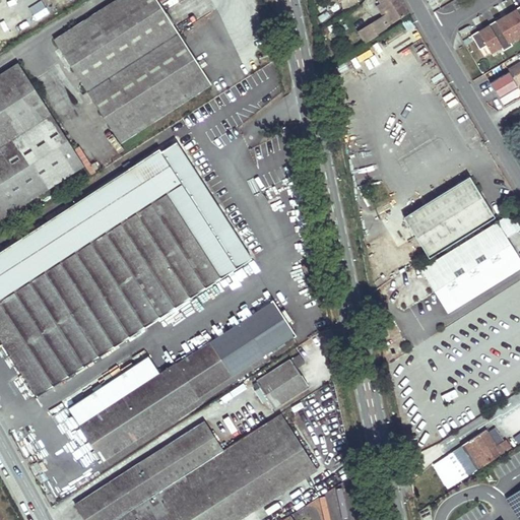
[(157,0),(115,0),(55,39),(121,142),(211,83),(157,0)]
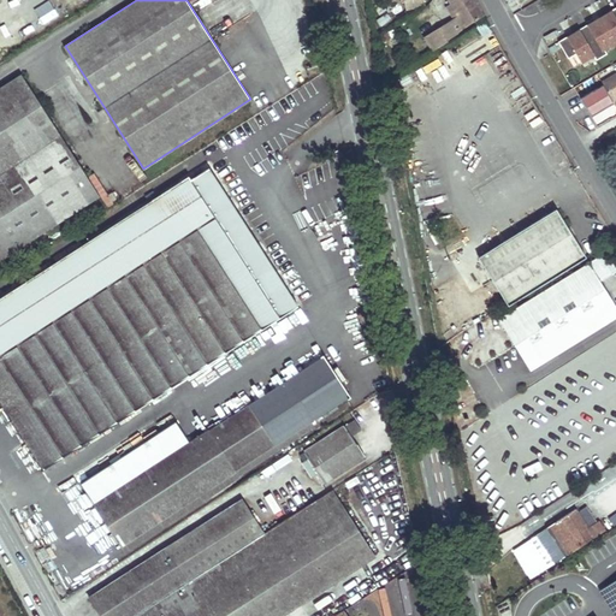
[(449,0),(452,4),(458,13),(466,25),(484,15),(474,0),(449,0)]
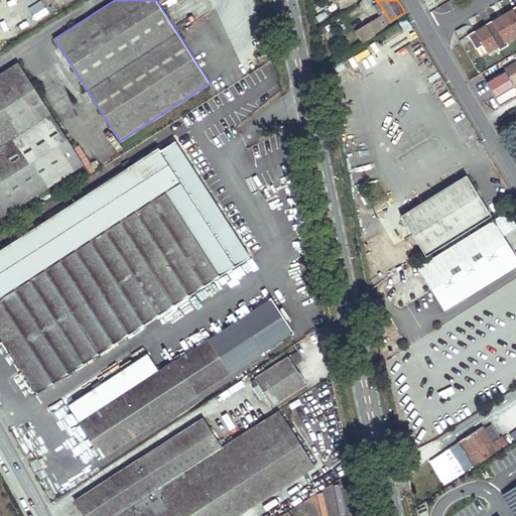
[(379,3),(374,6),(379,14),(384,11),(379,3)]
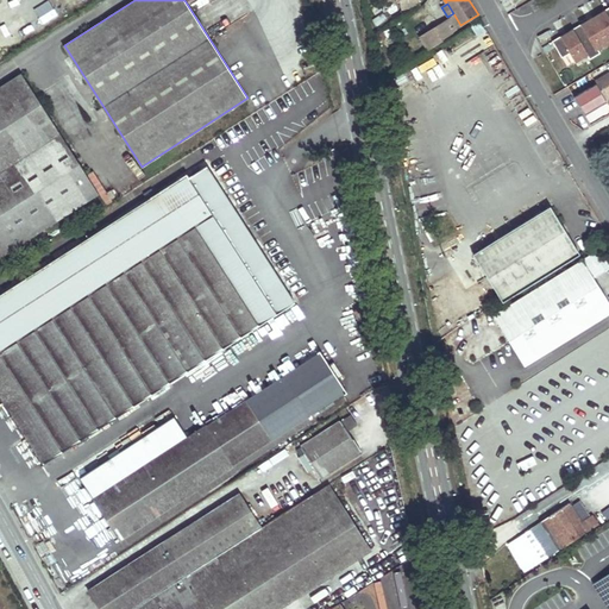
[(552,42),(563,57),(571,52),(576,61),(586,55),(590,60),(601,54),(597,48),(608,41),(608,7),(604,11),(604,12),(582,25),(582,24),(572,30),(573,31),(562,37),(562,36),(552,42)]
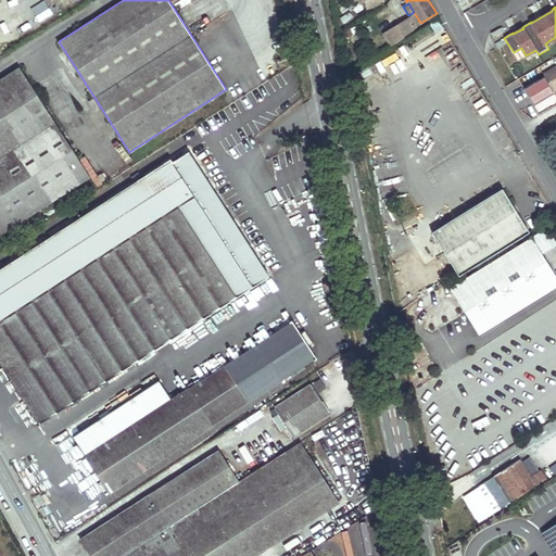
[(397,24),(382,34),(390,45),(405,35),(404,34),(411,29),(406,23),(400,27),(397,24)]
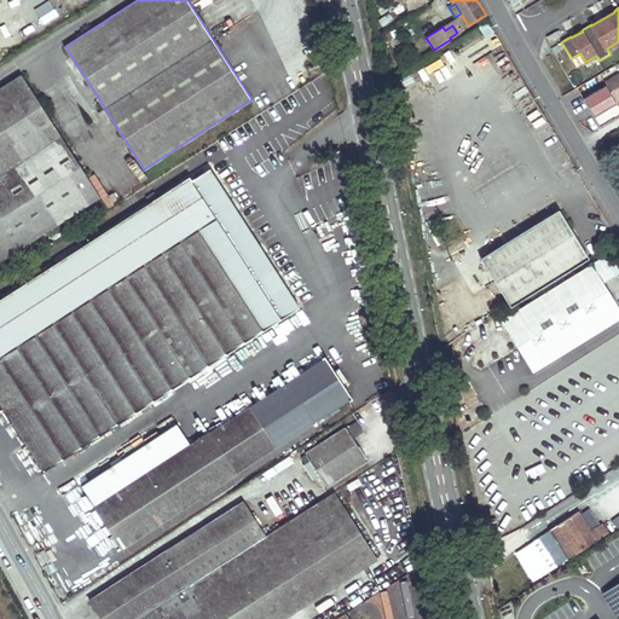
[(615,102),(618,99),(618,74),(605,84),(606,86),(584,99),(595,116),(617,104),(615,102)]
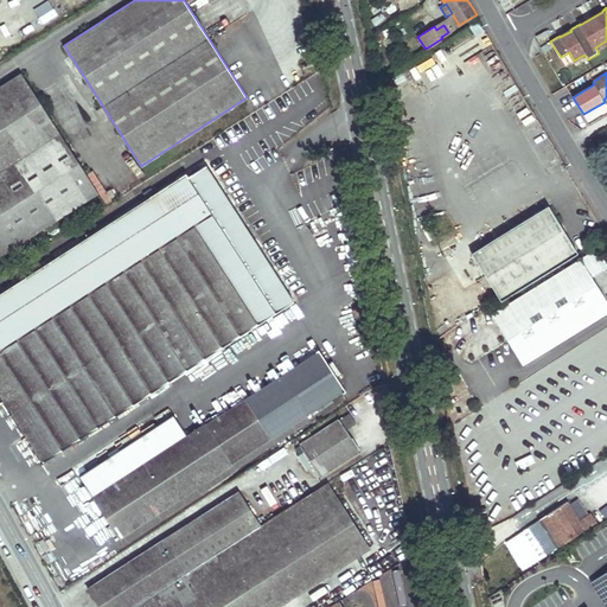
[(21,74),(0,87),(0,256),(98,193),(21,74)]
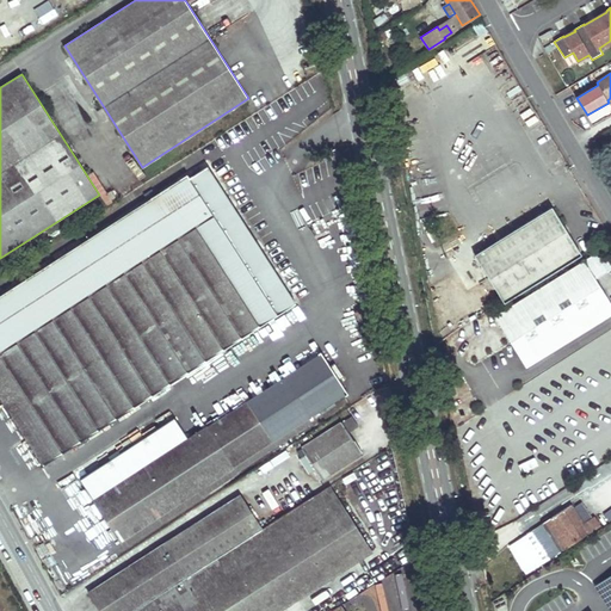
[(190,178),(187,174),(0,294),(0,396),(44,466),(296,304),(208,166),(190,178)]
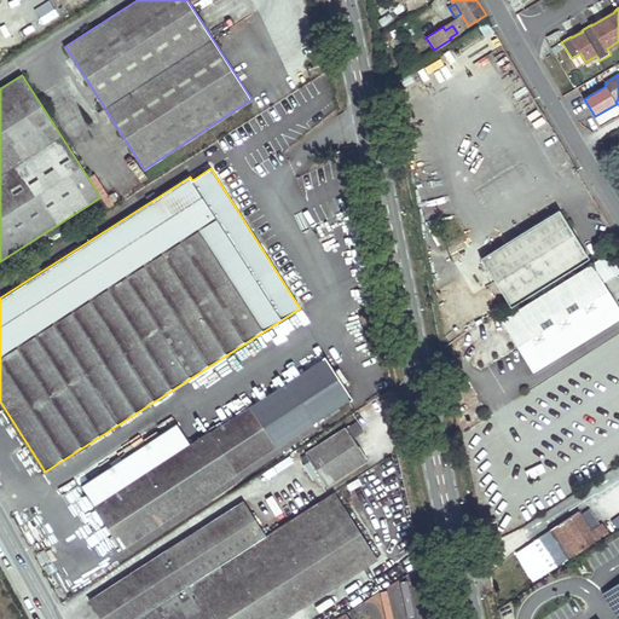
[(481,258),(510,306),(589,258),(560,209),(481,258)]
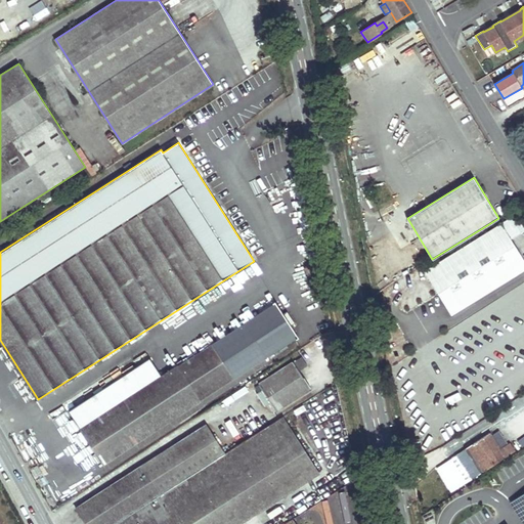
[(523,208),(521,204),(513,208),(515,212),(523,208)]
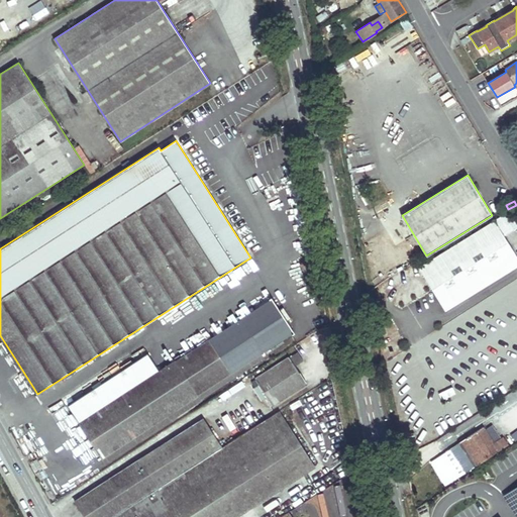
[(516,266),(516,254),(506,238),(516,232),(506,217),(420,272),(445,311),(516,266)]
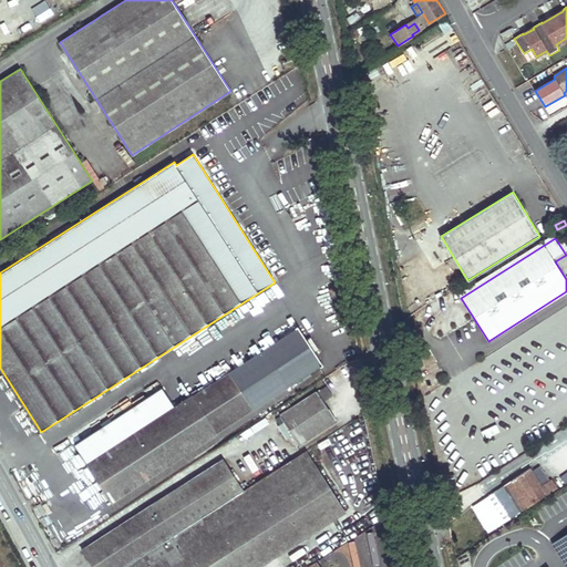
[(466,320),(453,298),(430,312),(434,320),(442,334),(466,320)]
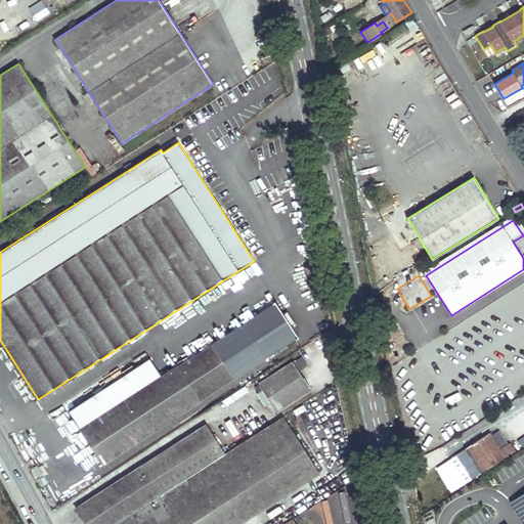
[(401,296),(398,298),(405,310),(408,309),(401,296)]
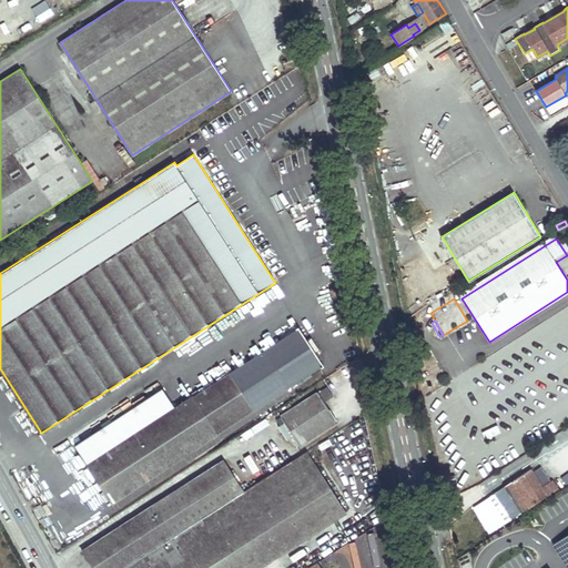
[(295,327),(296,328),(174,408),(162,388),(74,445),(80,454),(87,465),(111,501),(321,366),(323,365),(314,352),(306,340),(297,326),(295,327)]
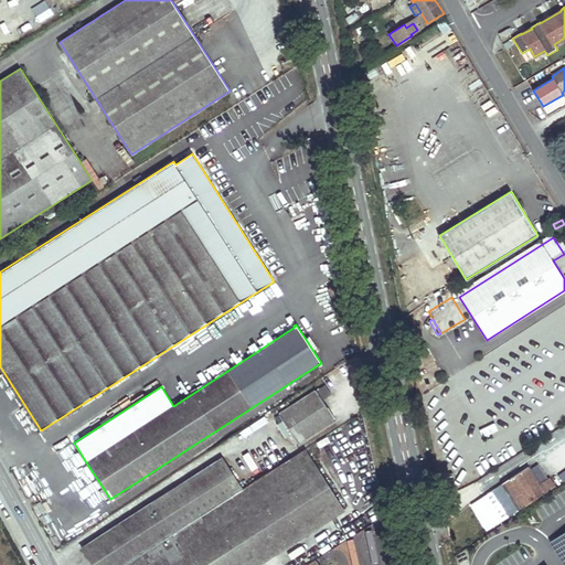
[(312,350),(317,347),(309,334),(305,338),(312,350)]
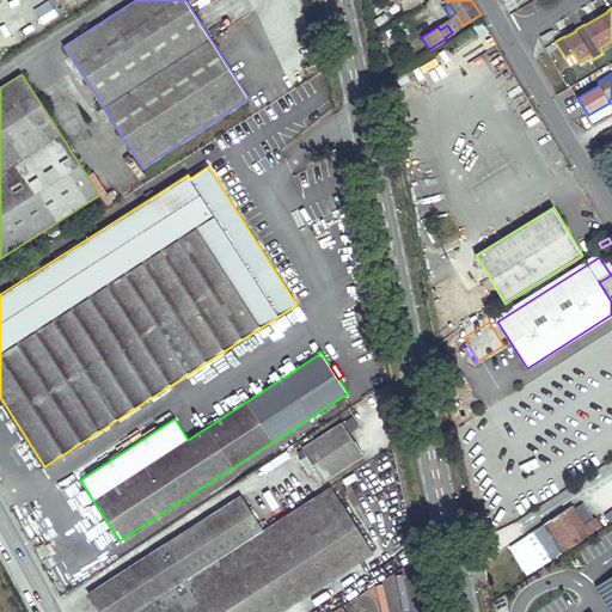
[(346,395),(120,540),(124,549),(239,475),(237,472),(348,399),(346,395)]
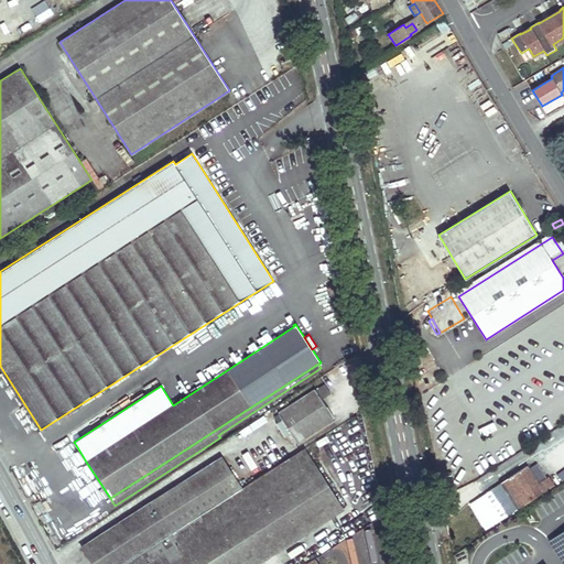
[(332,392),(325,383),(279,413),(297,441),(334,418),(322,399),(332,392)]
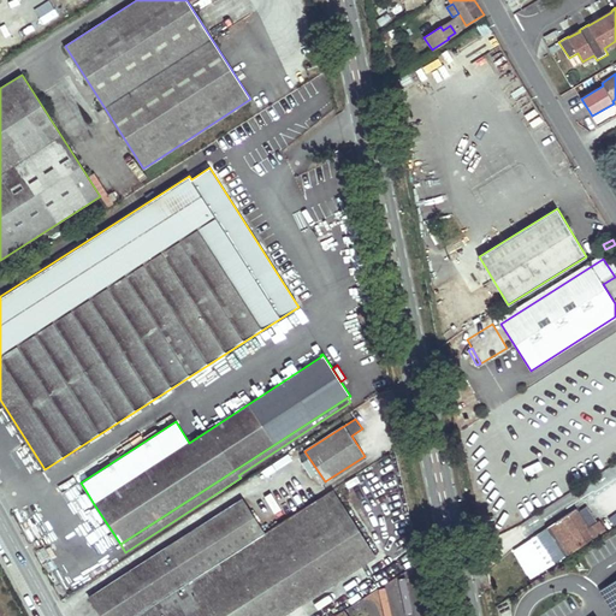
[(333,489),(265,533),(219,563),(253,615),(279,615),(375,555),(333,489)]
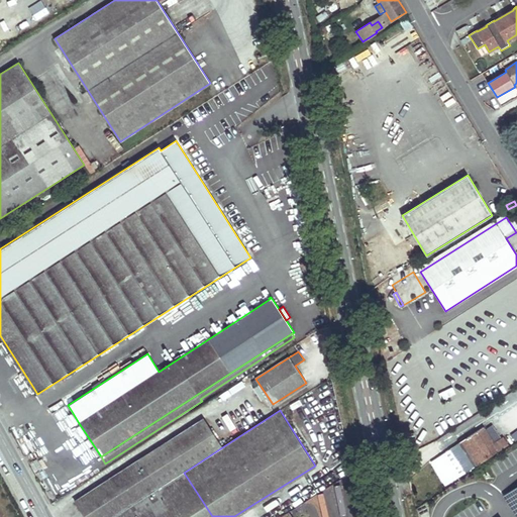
[(226,412),(220,416),(228,429),(234,425),(226,412)]
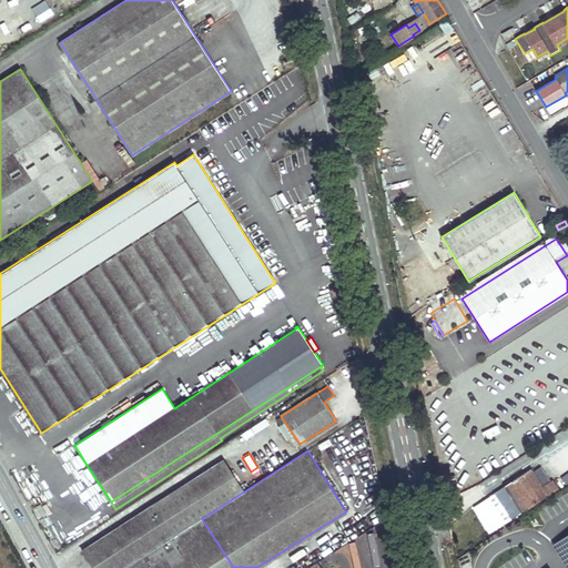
[(202,519),(244,492),(224,459),(83,550),(93,567),(124,567),(178,534),(202,519)]
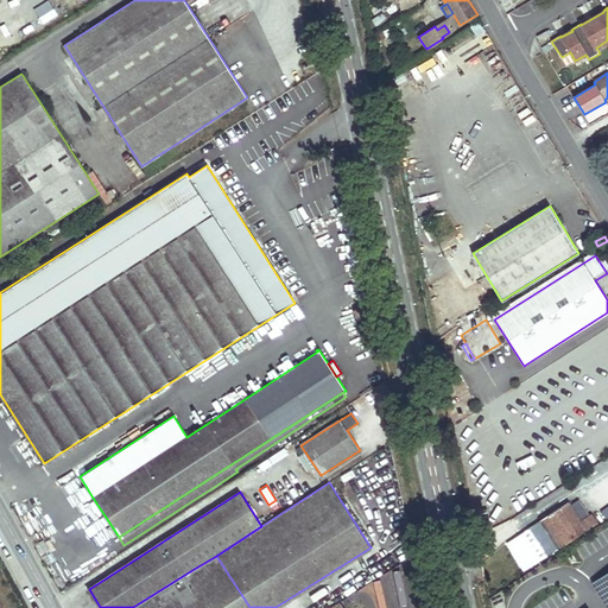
[(594,527),(587,518),(582,521),(569,501),(549,514),(568,543),(587,529),(588,531),(594,527)]
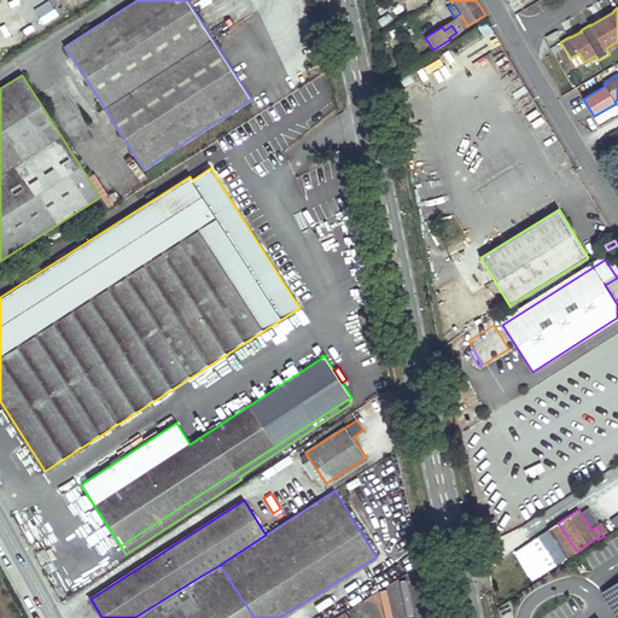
[(617,512),(596,526),(604,536),(617,525),(617,512)]
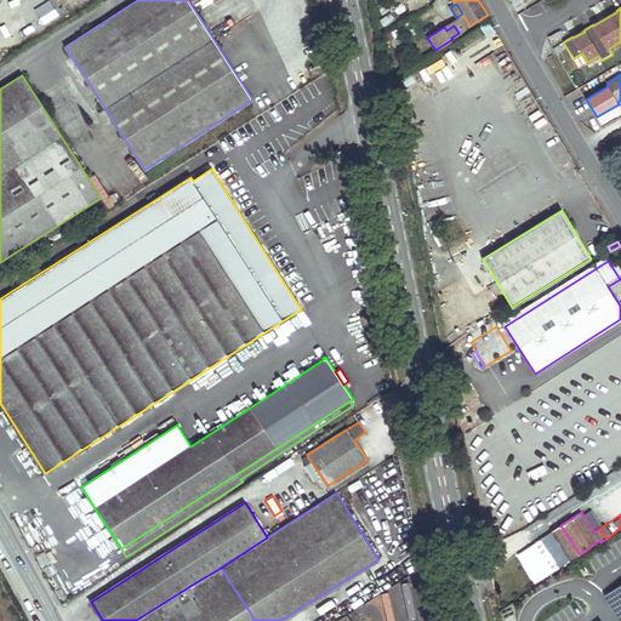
[(552,531),(570,560),(580,554),(560,525),(552,531)]
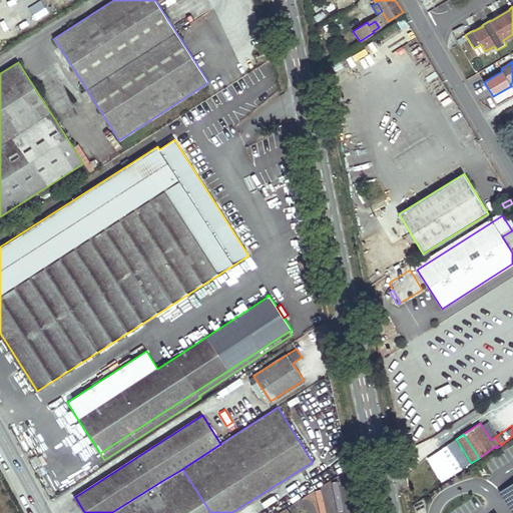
[(210,512),(182,469),(160,482),(179,512),(210,512)]
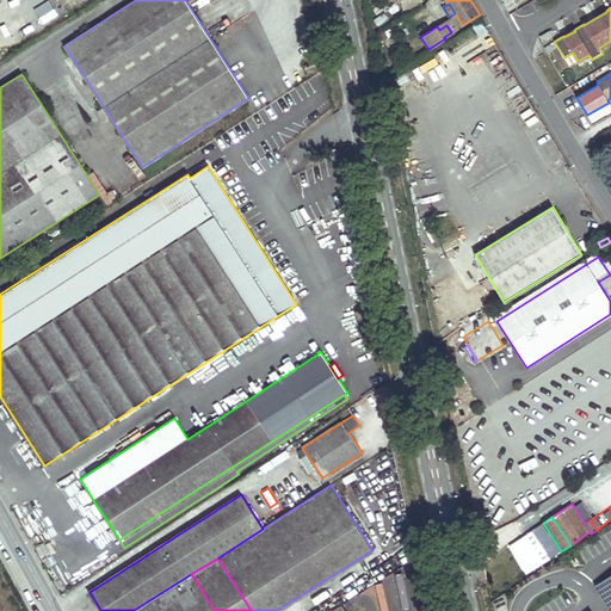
[(610,610),(610,571),(596,579),(610,610)]
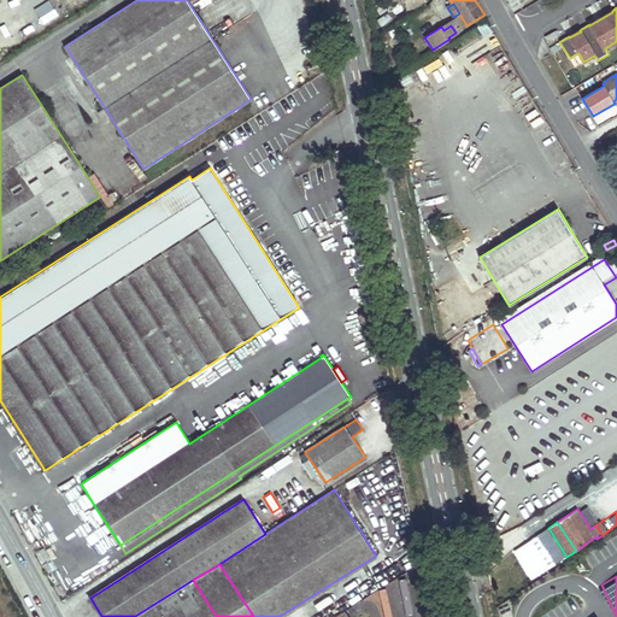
[(216,616),(193,580),(135,616),(216,616)]
